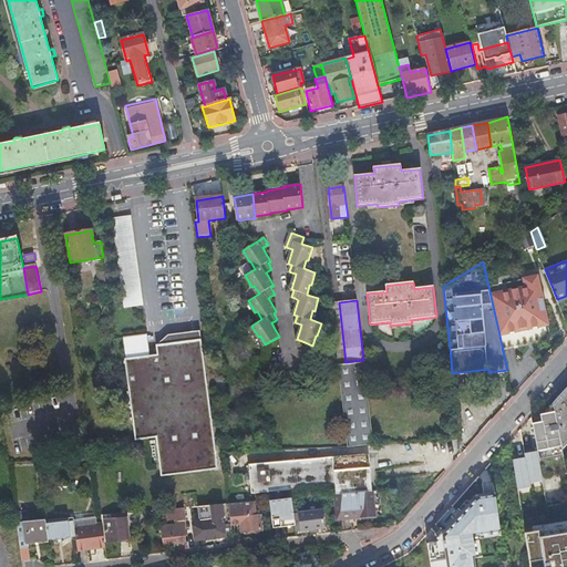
[(339,302),(331,303),(338,363),(346,362),(339,302)]
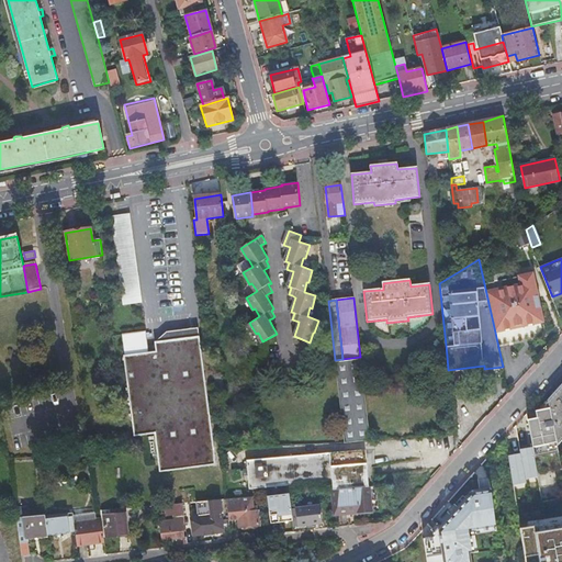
[(154,433),(160,473),(215,464),(198,336),(155,341),(156,351),(122,357),(134,436),(154,433)]
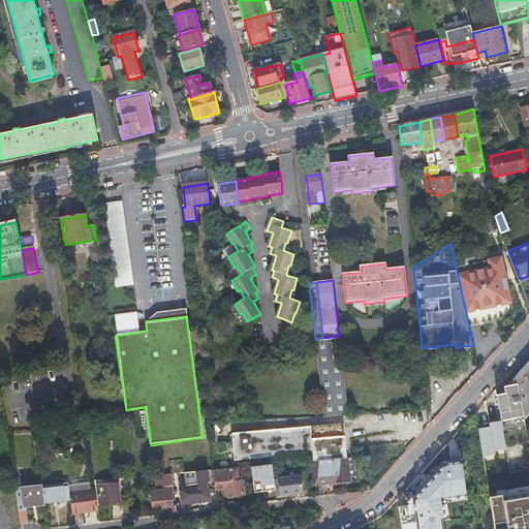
[(322,338),(315,339),(324,416),(348,415),(339,336),(322,338)]
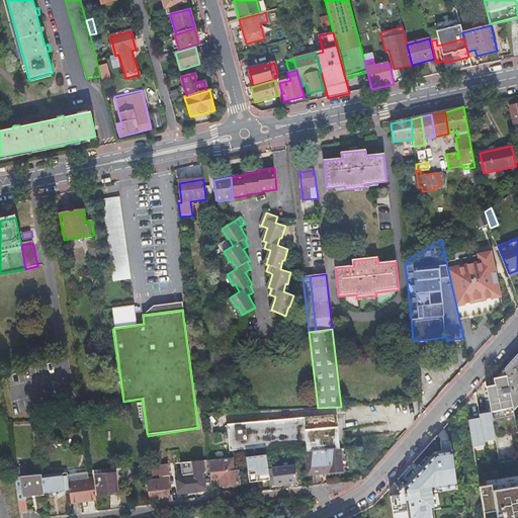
[(517,352),(509,362),(505,367),(509,391),(513,408),(513,412),(517,406),(517,352)]
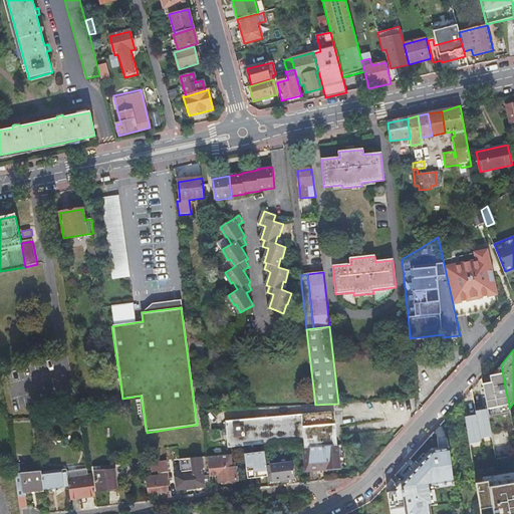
[(505,388),(501,364),(494,372),(494,374),(490,375),(491,380),(491,382),(483,383),(484,392),(487,409),(488,414),(489,418),(511,414),(509,409),(509,405),(505,388)]
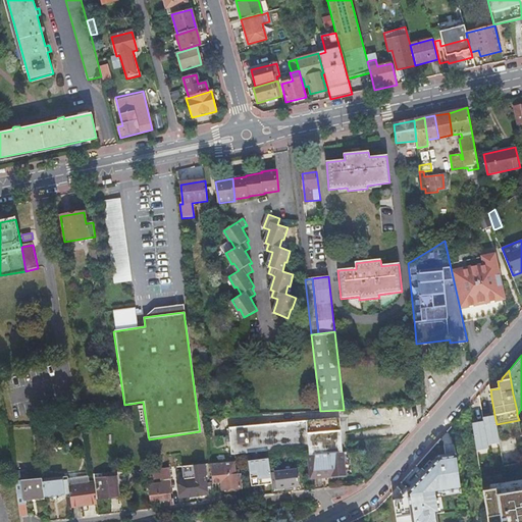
[(309,456),(344,453),(340,418),(228,427),(231,455),(308,448),(309,456)]
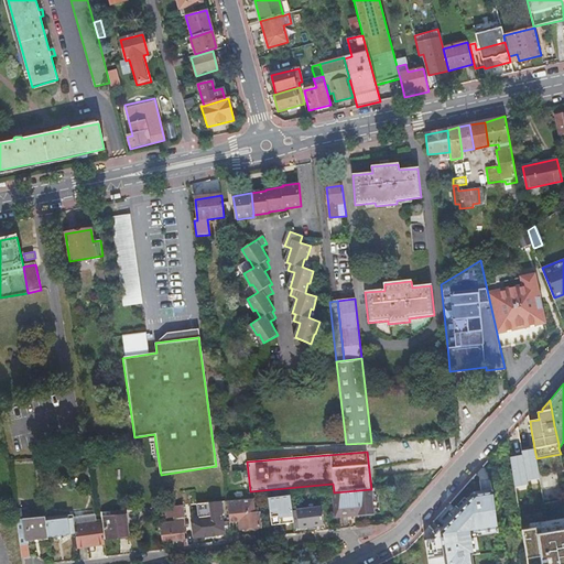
[(540,476),(563,472),(561,454),(537,458),(540,476)]
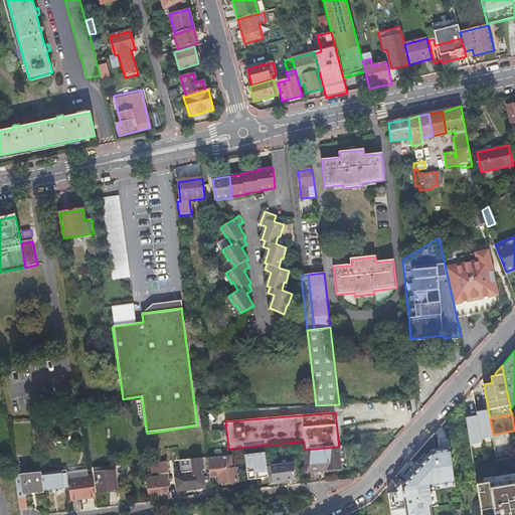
[(390,514),(432,514),(427,487),(447,484),(440,444),(422,447),(386,487),(390,514)]
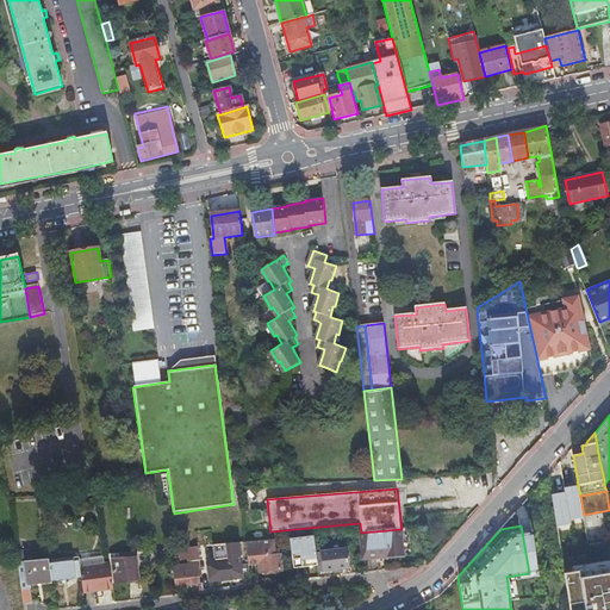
[(404,555),(402,529),(361,533),(363,555),(388,554),(390,556),(404,555)]
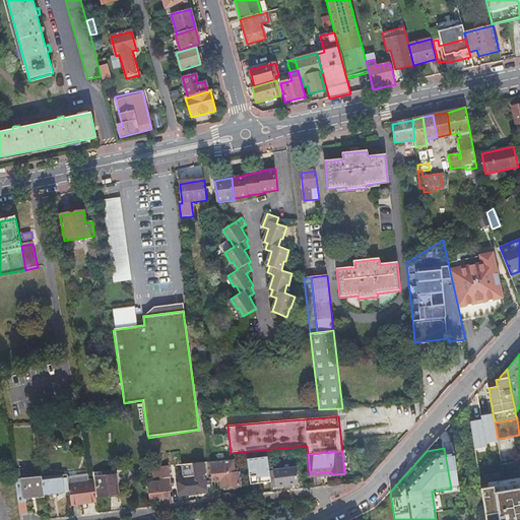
[(267,457),(247,460),(250,479),(257,479),(258,483),(270,482),(269,471),(267,457)]
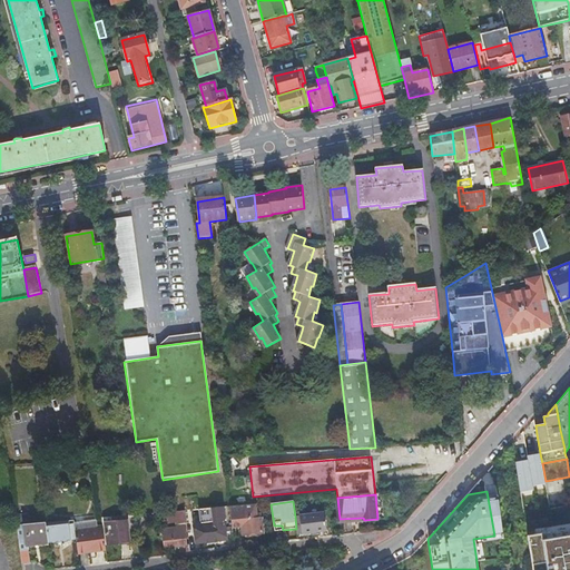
[(256,504),(229,507),(232,528),(242,527),(243,534),(263,532),(262,518),(261,518),(259,513),(256,513),(256,504)]
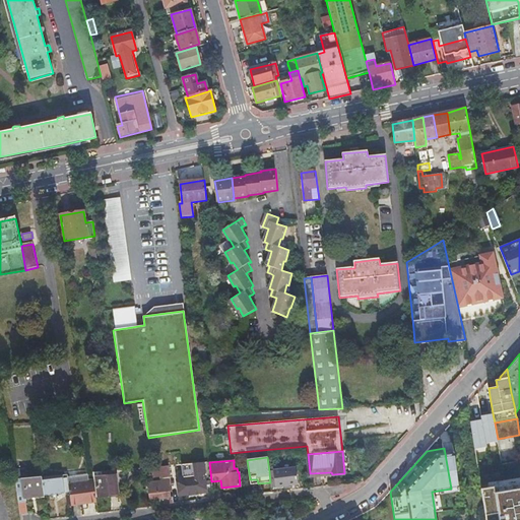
[(206,493),(203,462),(181,465),(183,478),(177,479),(179,496),(188,495),(190,497),(197,496),(198,494),(206,493)]
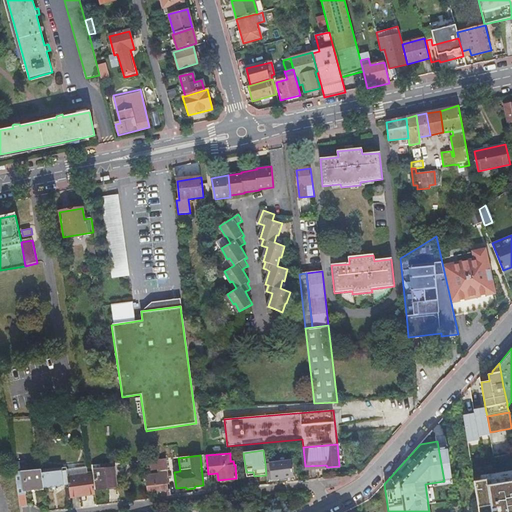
[(290,461),(265,464),(266,475),(267,480),(292,477),(290,461)]
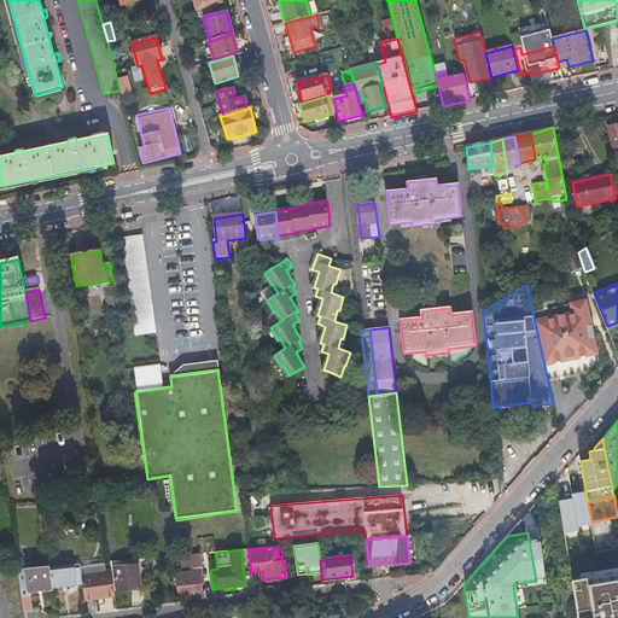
[(138,559),(126,560),(127,566),(114,567),(116,592),(126,590),(132,590),(141,589),(138,559)]
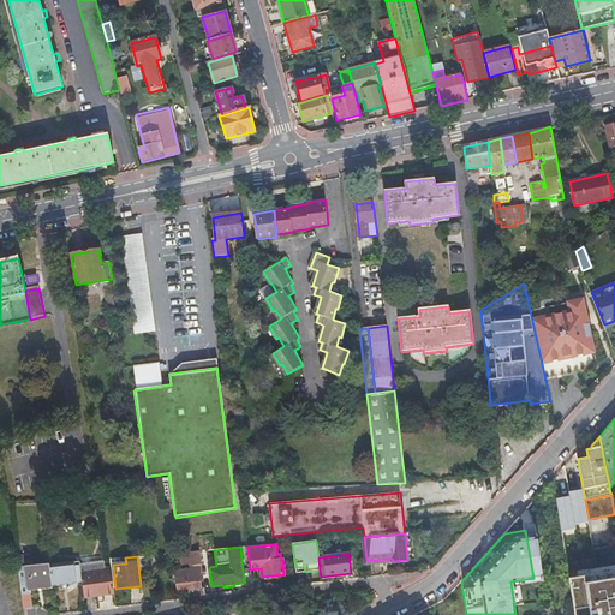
[(22,593),(23,607),(33,605),(30,589),(52,585),(49,568),(49,565),(25,566),(18,567),(21,587),(22,593)]
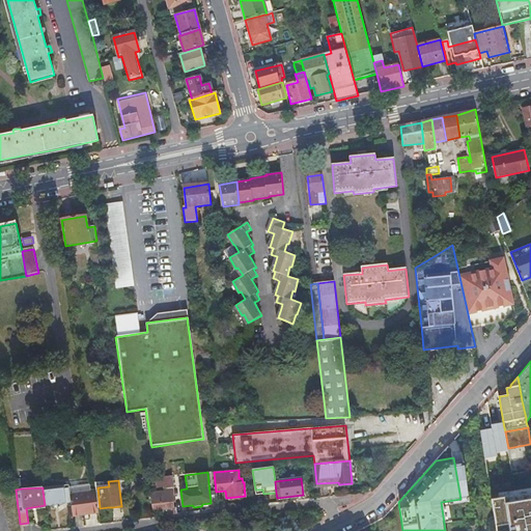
[(43,491),(45,505),(45,506),(65,504),(64,494),(66,494),(65,488),(64,488),(43,491)]
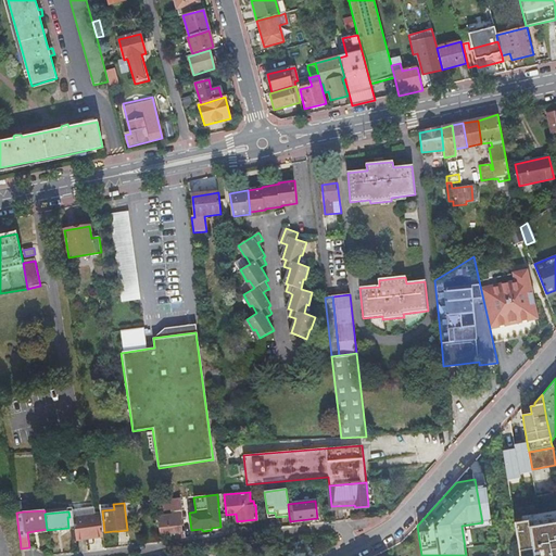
[(168,521),(160,522),(159,522),(160,533),(171,532),(174,532),(181,531),(180,520),(181,520),(180,512),(172,513),(173,521),(168,521)]
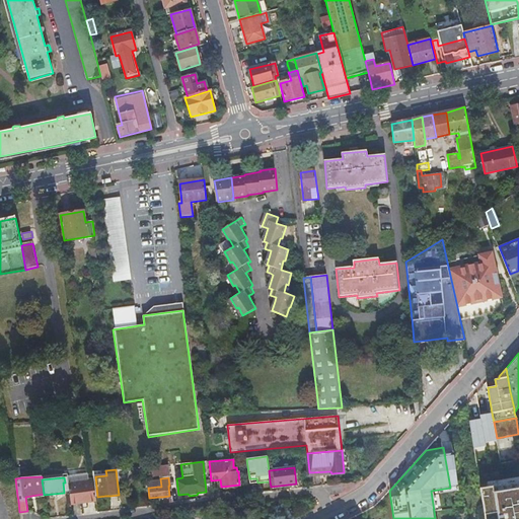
[(93,482),(69,485),(71,504),(95,501),(93,482)]
